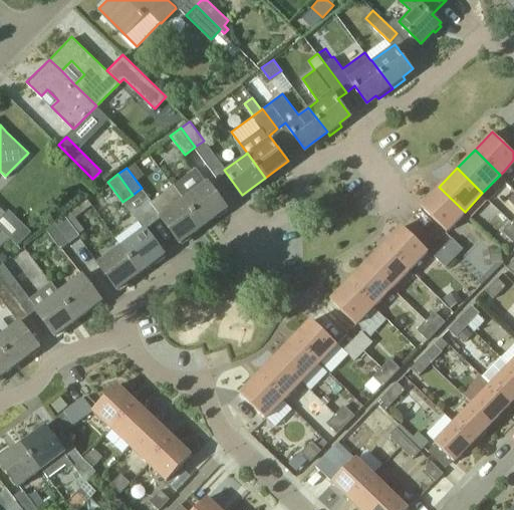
[(227,207),(215,191),(207,180),(184,198),(203,224),(225,208),(227,207)]
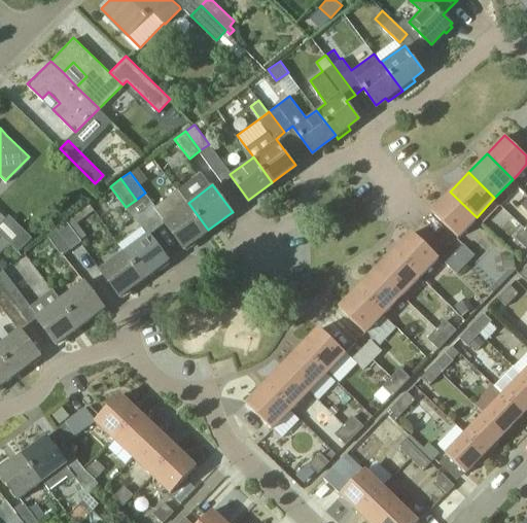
[(154,206),(153,206),(172,232),(184,248),(185,247),(195,241),(208,230),(188,203),(178,188),(154,206)]
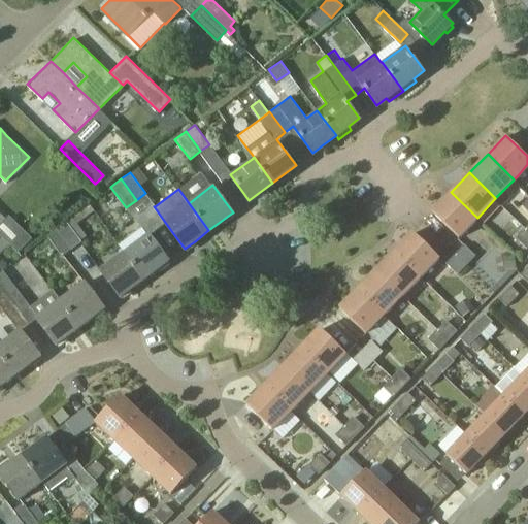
[(459,236),(477,218),(451,192),(432,210),(459,236)]
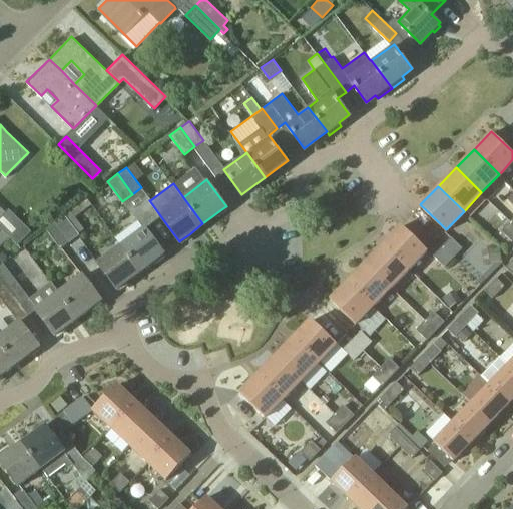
[(71,208),(75,214),(91,202),(87,196),(71,208)]
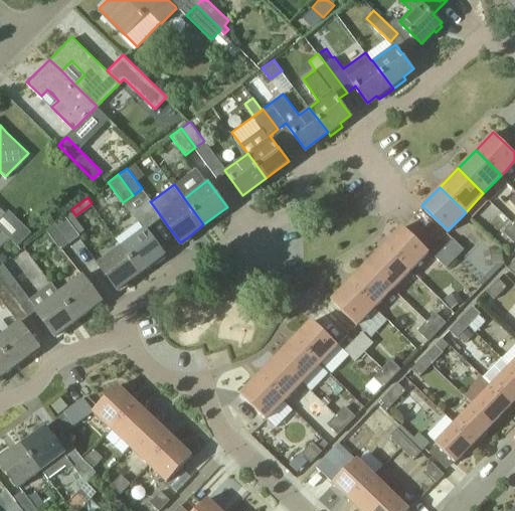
[(55,221),(70,241),(79,234),(78,233),(64,214),(55,221)]
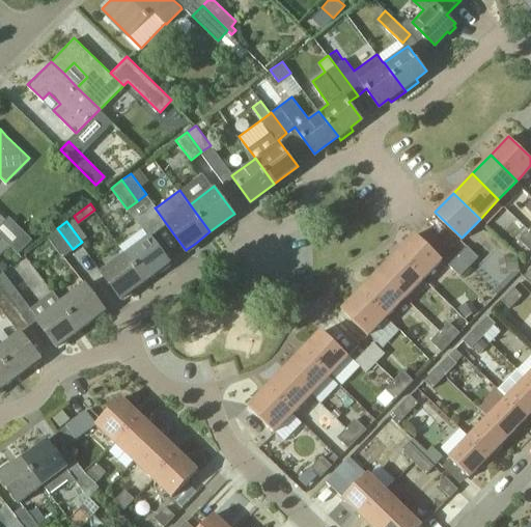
[(62,256),(73,249),(57,228),(47,236),(62,256)]
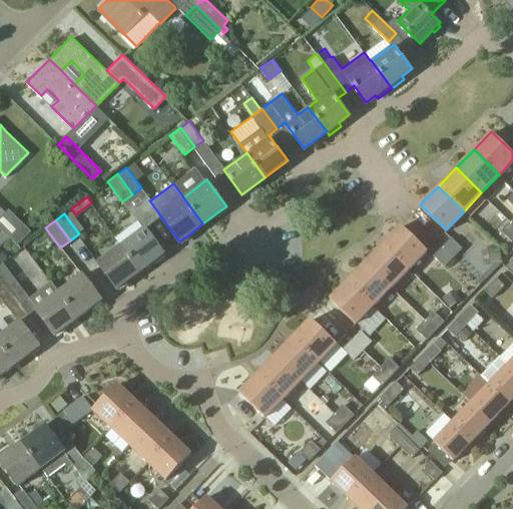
[(23,221),(9,235),(17,244),(31,229),(23,221)]
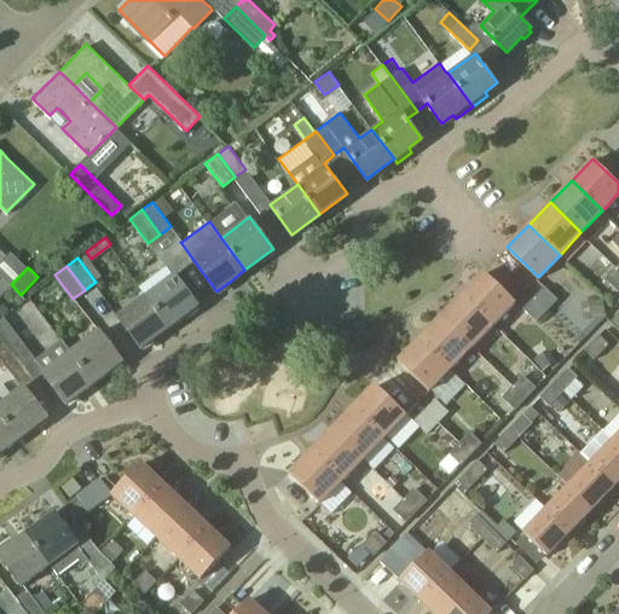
[(617,289),(618,287),(618,271),(615,267),(605,278),(617,289)]
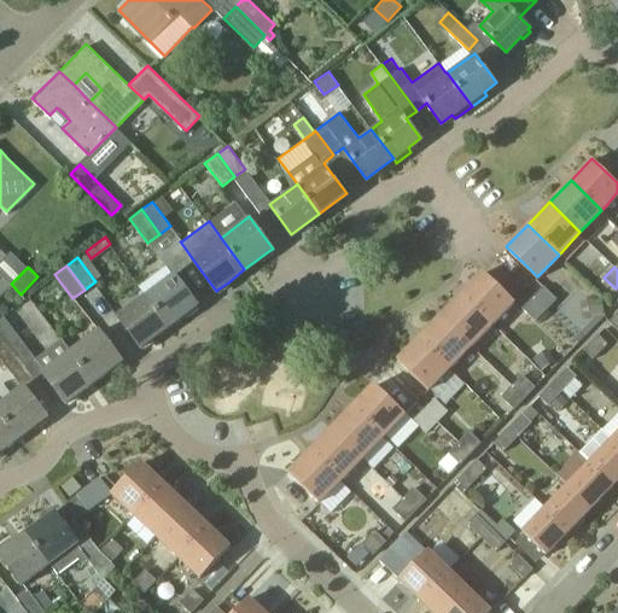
[(516,301),(501,287),(483,270),(461,292),(494,323),(516,301)]
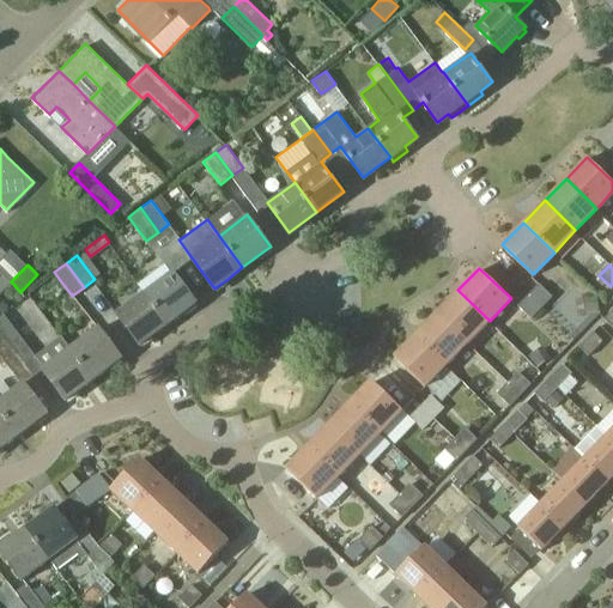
[(182,283),(173,271),(144,291),(168,323),(183,311),(194,303),(196,302),(182,283)]
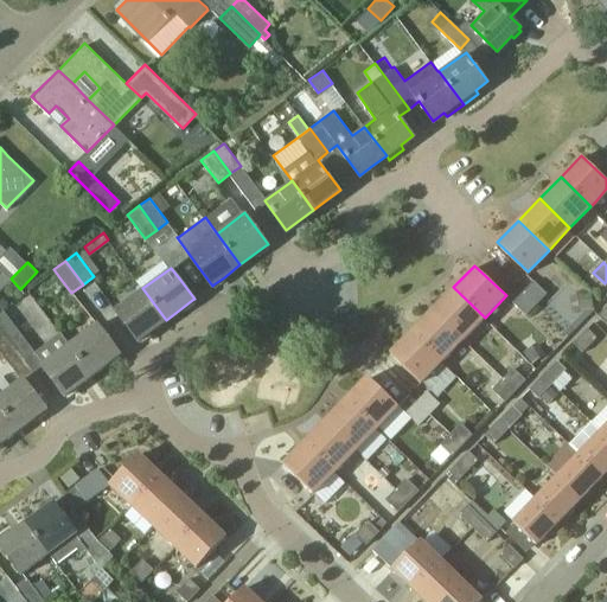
[(0,289),(11,279),(1,270),(0,271),(0,289)]
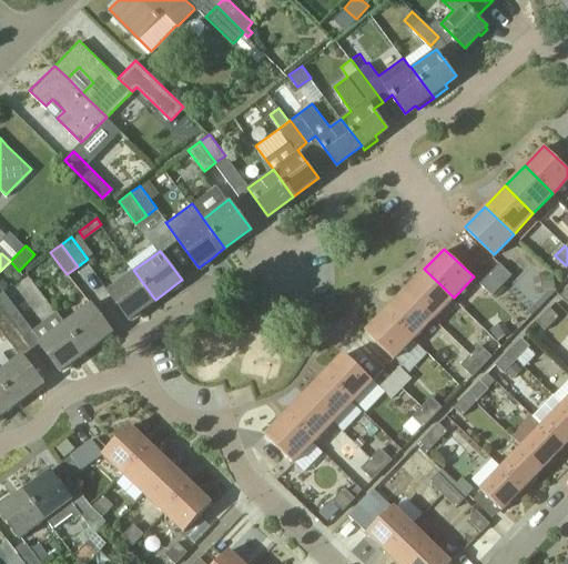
[(501,284),(511,274),(499,262),(489,272),(501,284)]
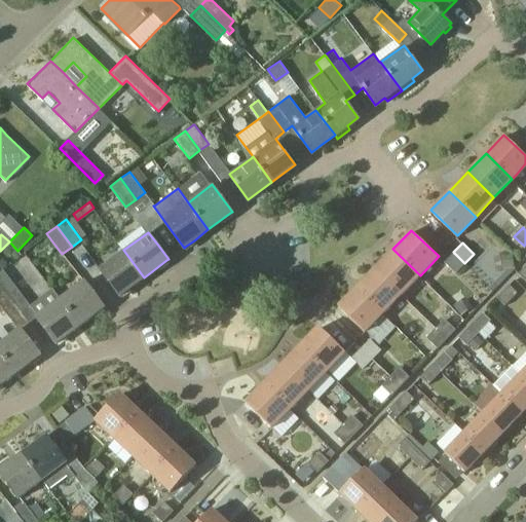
[(402,294),(420,275),(392,249),(375,267),(402,294)]
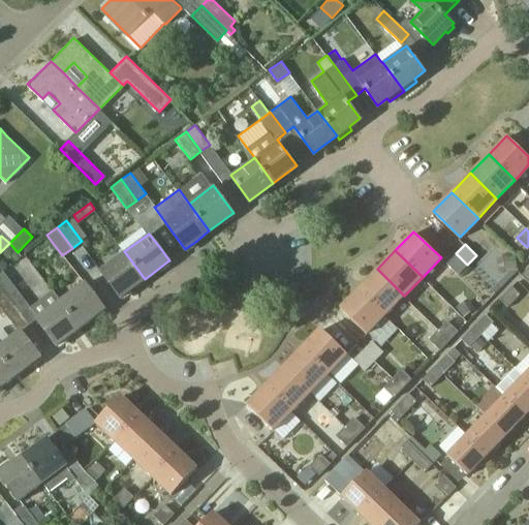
[(121,297),(145,279),(124,251),(98,271),(106,281),(109,280),(121,297)]
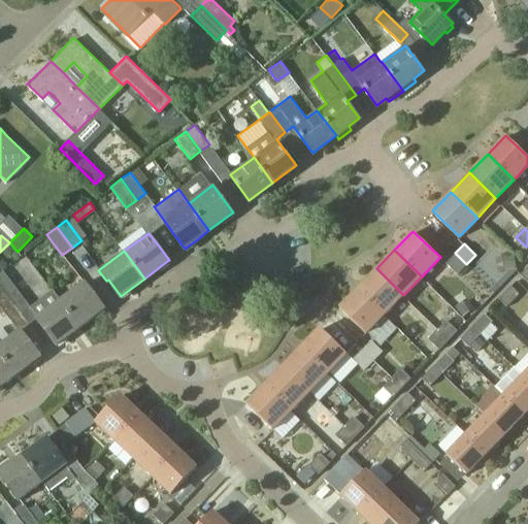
[(457,273),(466,264),(455,253),(446,262),(457,273)]
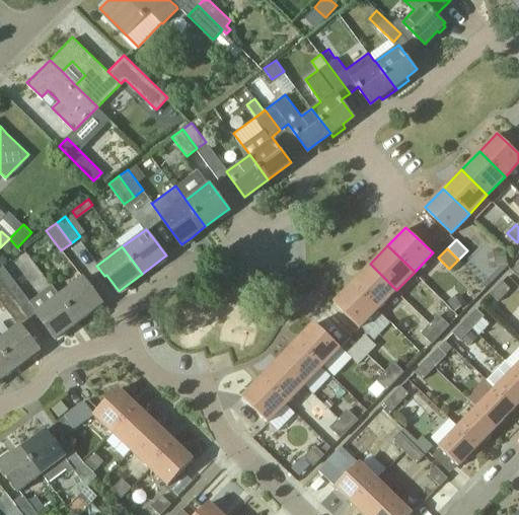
[(507,264),(506,249),(494,250),(495,265),(507,264)]
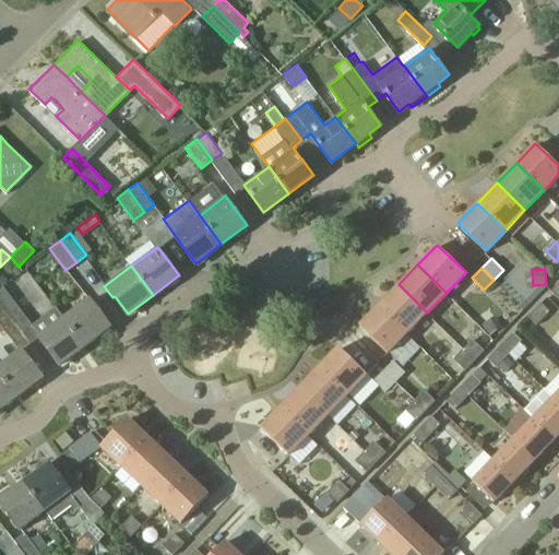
[(546,284),(550,288),(558,296),(558,279),(555,275),(546,284)]
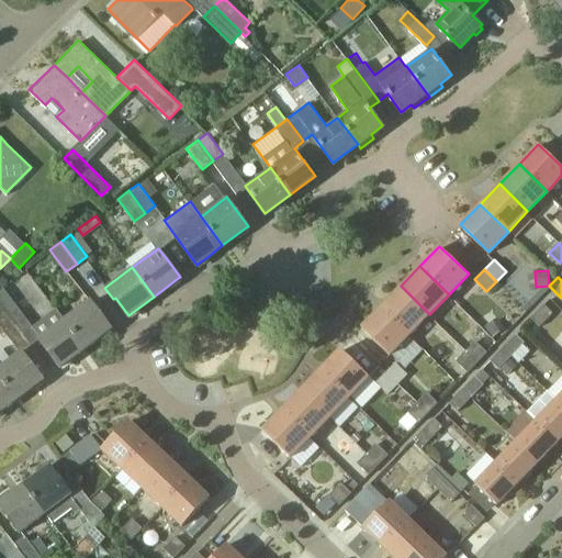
[(0,287),(0,302),(14,322),(24,315),(2,286),(0,287)]
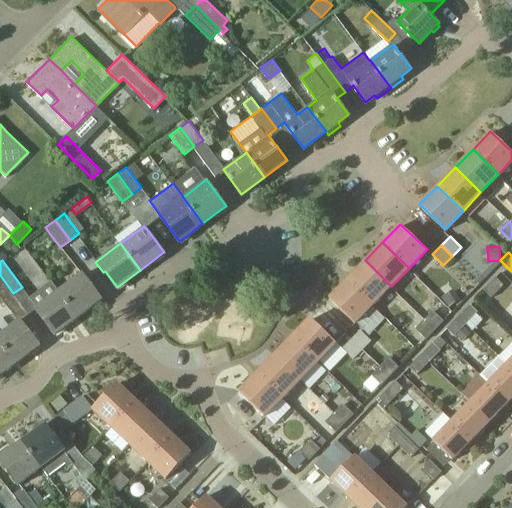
[(374,305),(391,286),(365,260),(347,279),(374,305)]
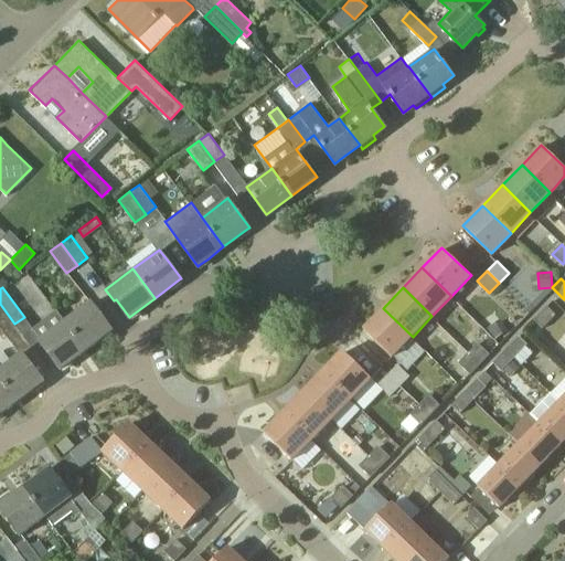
[(113,329),(99,311),(91,299),(64,319),(86,349),(109,331),(113,329)]
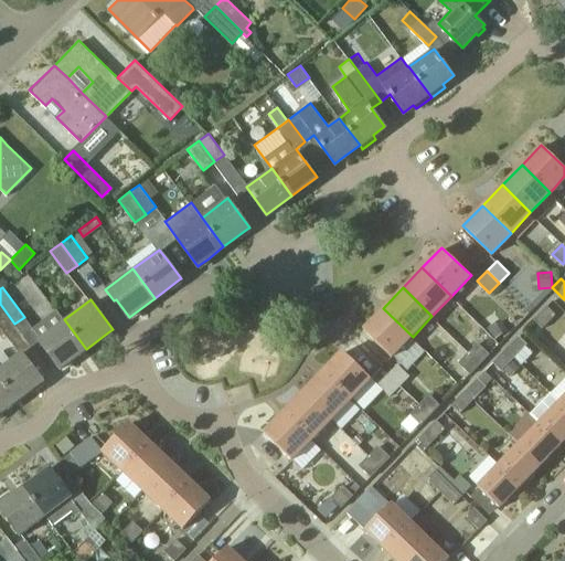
[(0,327),(3,332),(14,324),(0,304),(0,327)]
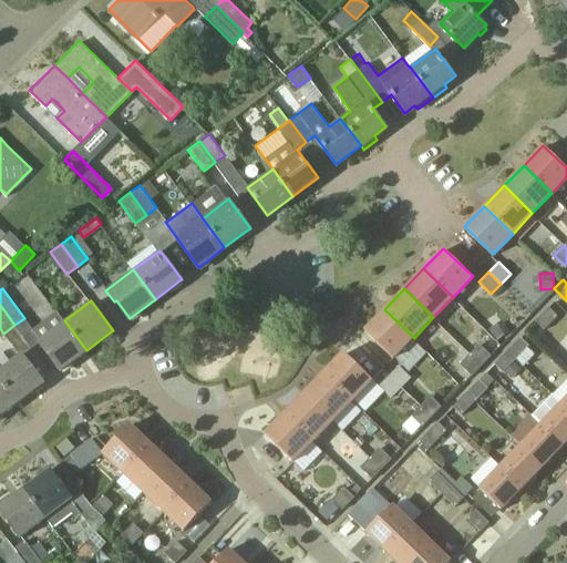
[(548,306),(535,319),(544,328),(557,315),(548,306)]
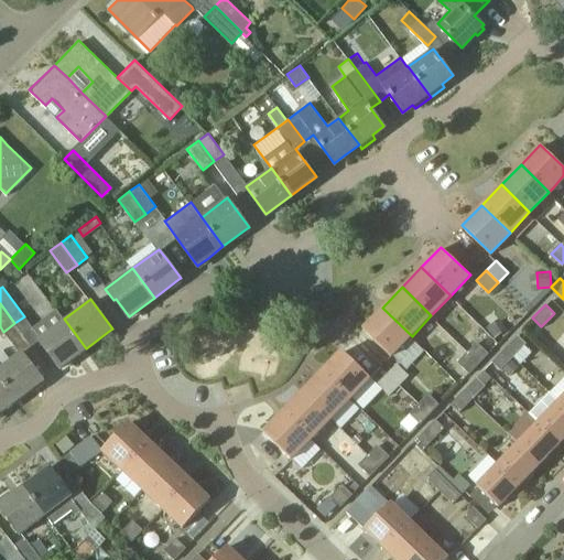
[(411,337),(412,336),(382,308),(362,327),(392,356),(393,355),(407,367),(424,350),(411,337)]
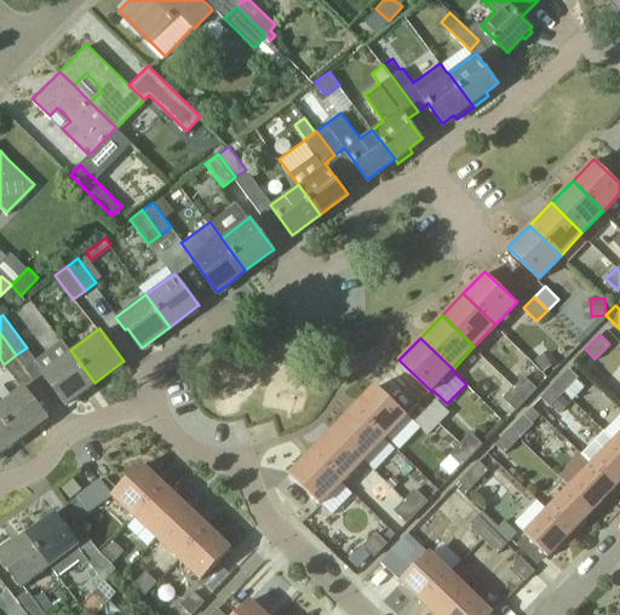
[(541,371),(556,361),(549,349),(534,358),(541,371)]
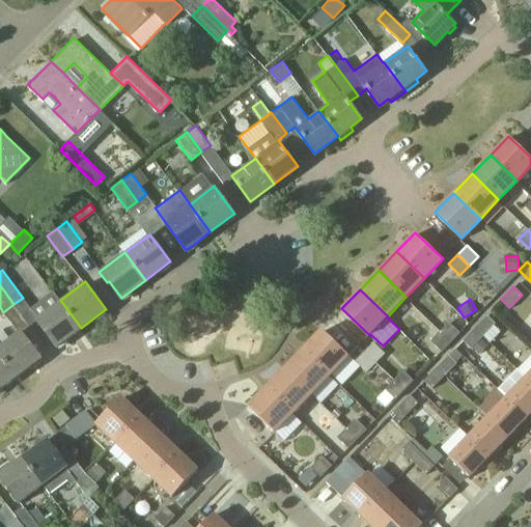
[(81,328),(60,300),(36,319),(56,345),(57,345),(66,338),(81,328)]
